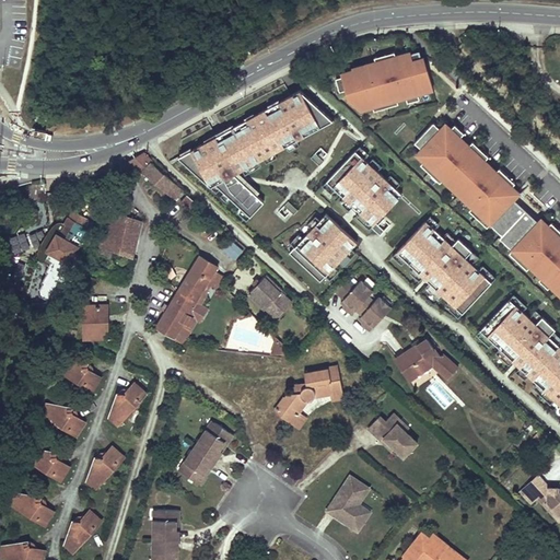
[(435,89),(431,70),(428,71),(424,57),(422,50),(415,53),(413,50),(398,55),(389,57),(391,59),(380,61),(380,60),(378,60),(354,67),(356,68),(343,71),(345,74),(348,88),(351,97),(362,108),(375,105),(376,105),(375,103),(399,96),(399,98),(400,98),(409,96),(421,93),(435,89)]
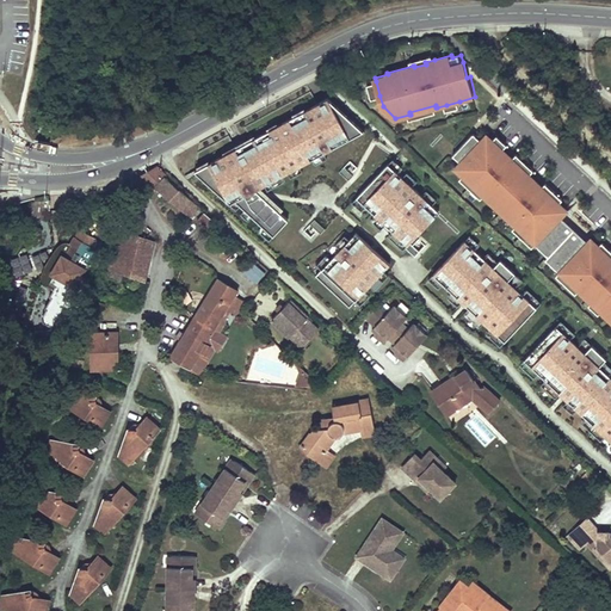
[(425,62),(434,60),(433,55),(412,61),(413,66),(414,66),(414,67),(426,65),(425,62)]
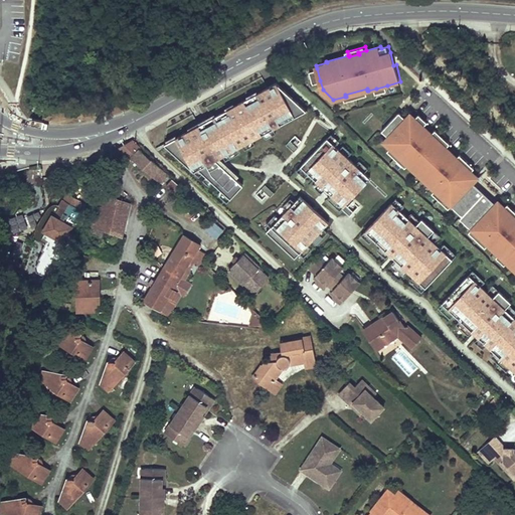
[(320,80),(317,68),(312,70),(315,82),(320,80)]
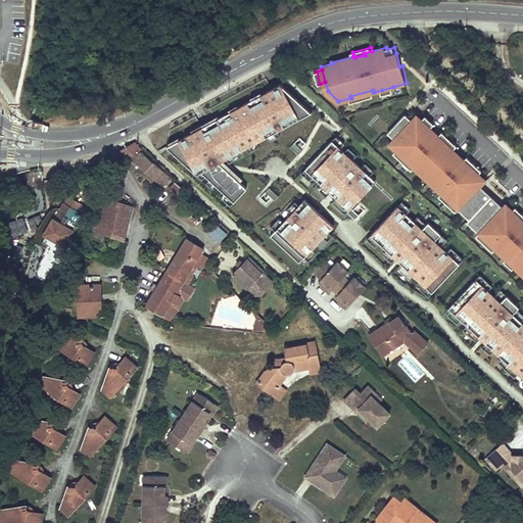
[(302,104),(282,85),(169,147),(198,176),(203,173),(207,177),(211,181),(218,186),(227,194),(236,203),(240,198),(248,190),(241,183),(221,163),(224,161),(229,159),(243,151),(248,149),(258,143),(269,137),(279,132),(310,115),(300,107),(302,104)]
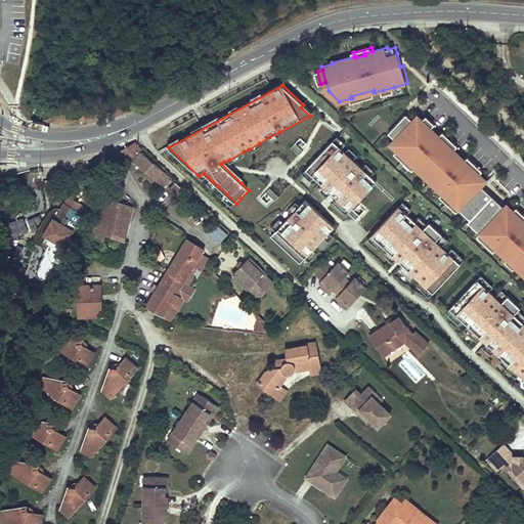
[(352,102),(376,96),(375,92),(374,92),(374,90),(351,96),(352,98),(351,98),(352,102)]
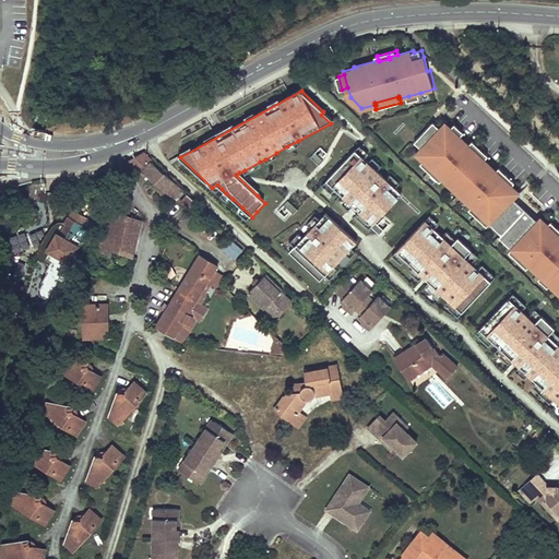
[(335,120),(324,110),(323,111),(321,115),(331,123),(335,120)]
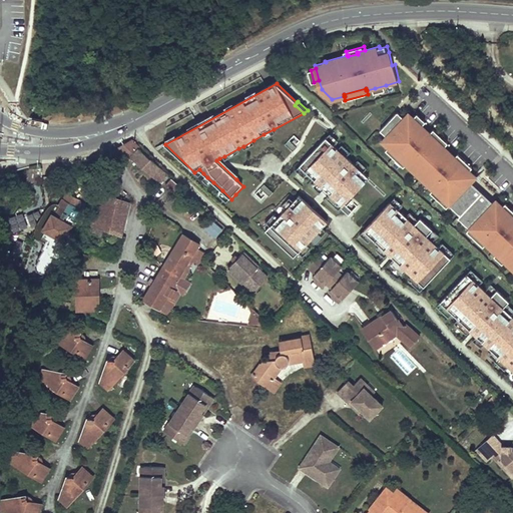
[(512,215),(504,207),(505,206),(498,199),(494,204),(489,199),(490,198),(478,186),(477,187),(472,183),(479,176),(472,170),(471,171),(457,157),(458,156),(447,146),(433,132),(425,124),(417,116),(412,112),(407,117),(401,111),(383,129),(390,135),(385,140),(392,147),(393,145),(410,161),(408,163),(436,189),(437,188),(453,203),(450,206),(461,216),(459,219),(470,229),(473,227),(488,242),(487,243),(488,243),(499,254),(500,253),(506,260),(505,261),(512,268),(512,215)]
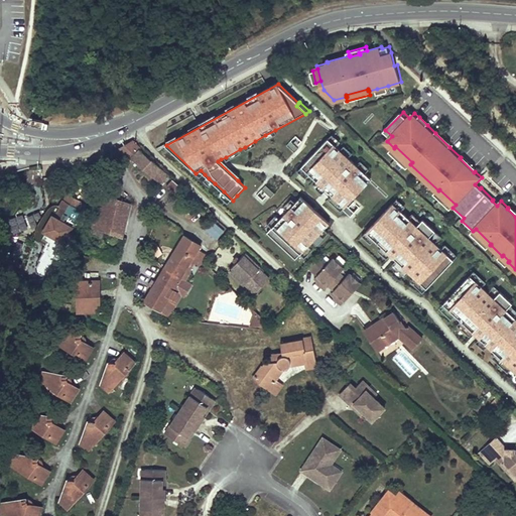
[(430,122),(422,114),(419,117),(427,125),(430,122)]
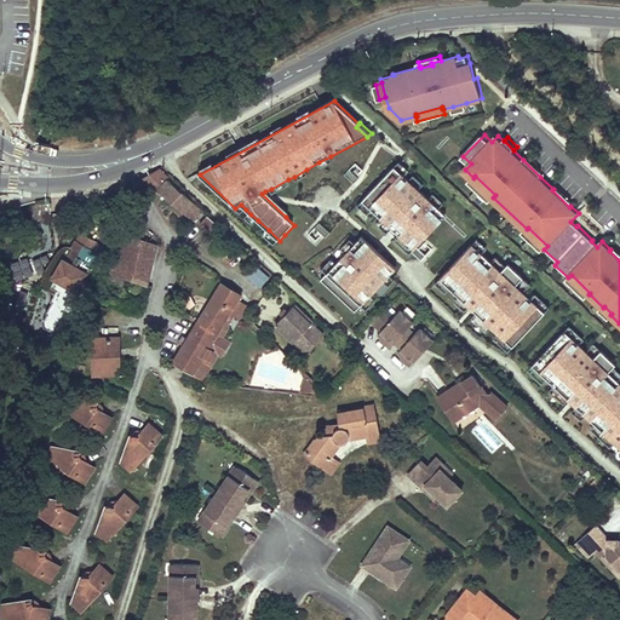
[(545,172),(527,155),(523,160),(540,177),(545,172)]
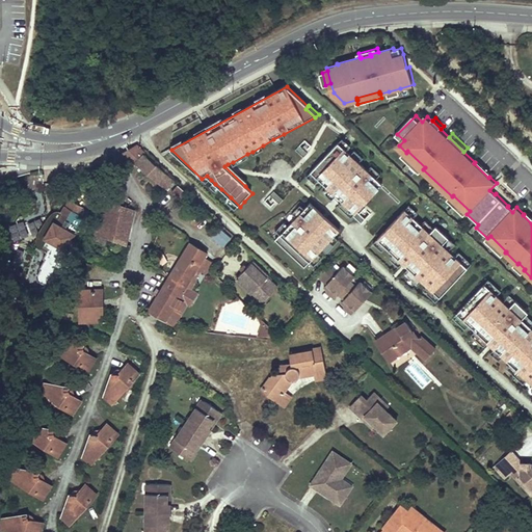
[(275,144),(286,138),(284,134),(273,139),(275,144)]
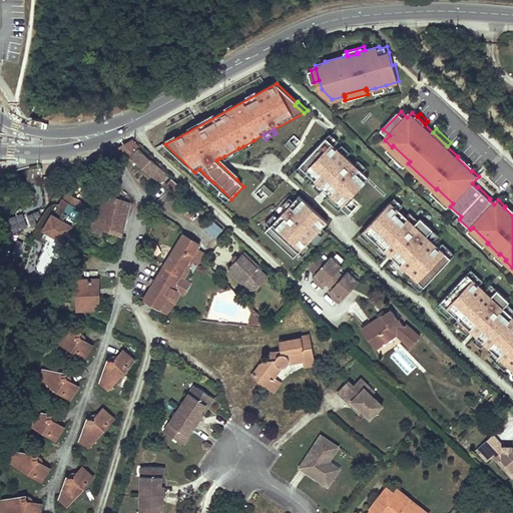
[(340,142),(331,134),(328,138),(336,146),(340,142)]
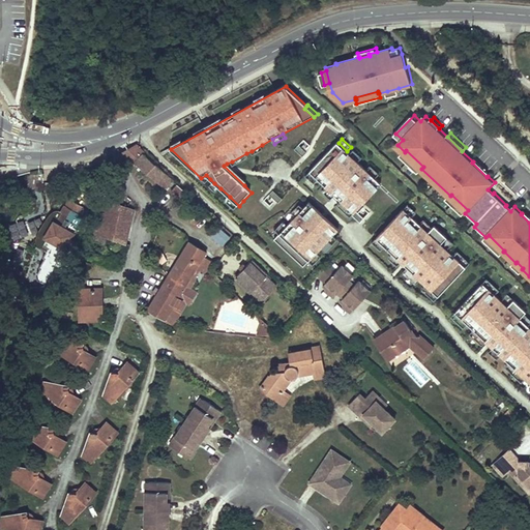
[(339,143),(311,172),(320,180),(327,187),(335,196),(343,202),(355,213),(382,184),(376,178),(367,171),(359,163),(351,154),(347,151),(339,143)]
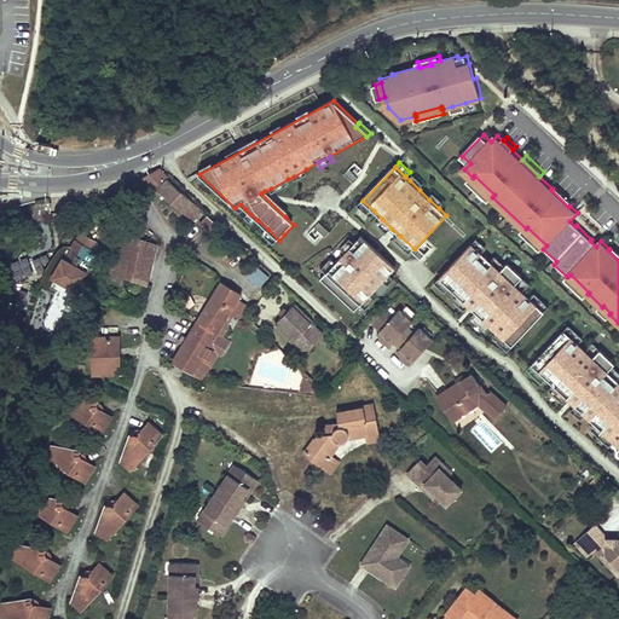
[(142,179),(145,183),(155,191),(157,187),(191,219),(201,208),(158,169),(142,179)]
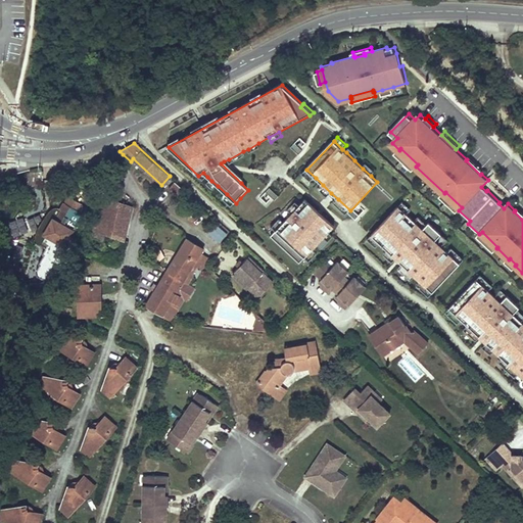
[(250,153),(260,147),(258,143),(248,149),(250,153)]
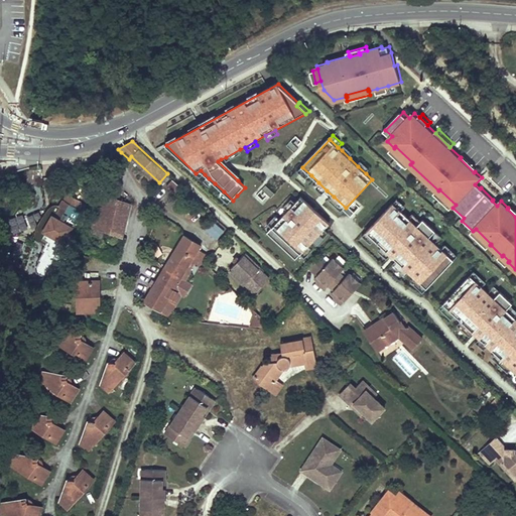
[(354,154),(345,146),(342,150),(350,158),(354,154)]
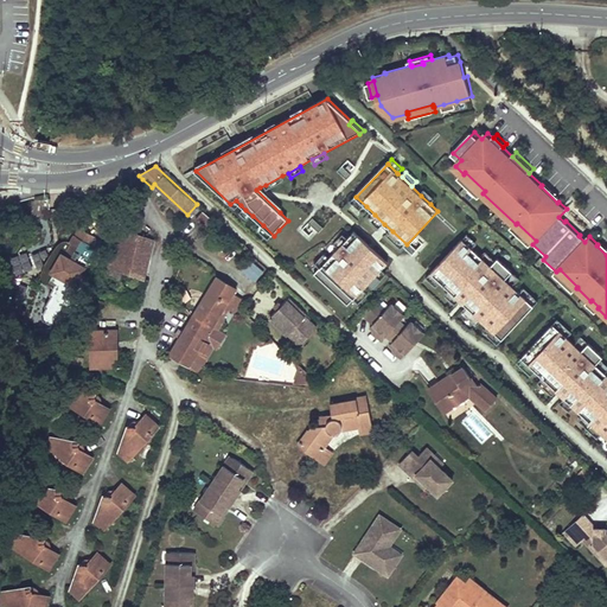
[(485,191),(465,172),(464,174),(460,177),(480,196),(483,193),(485,191)]
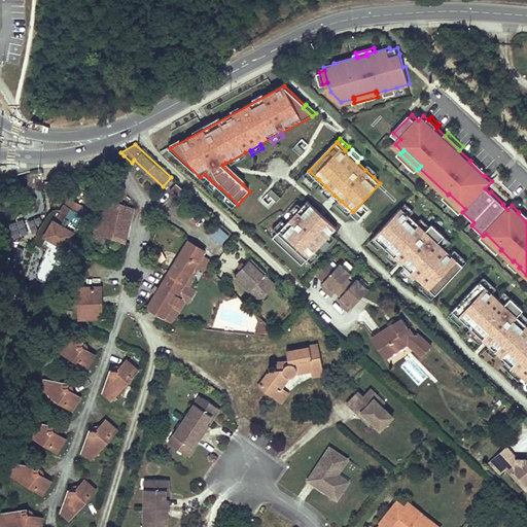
[(245,152),(231,161),(233,165),(247,156),(245,152)]
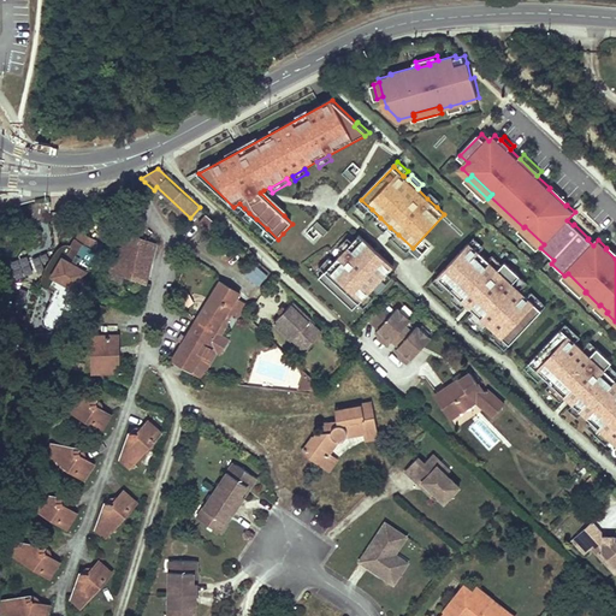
[(570,201),(552,184),(550,188),(549,189),(566,206),(567,205),(570,201)]
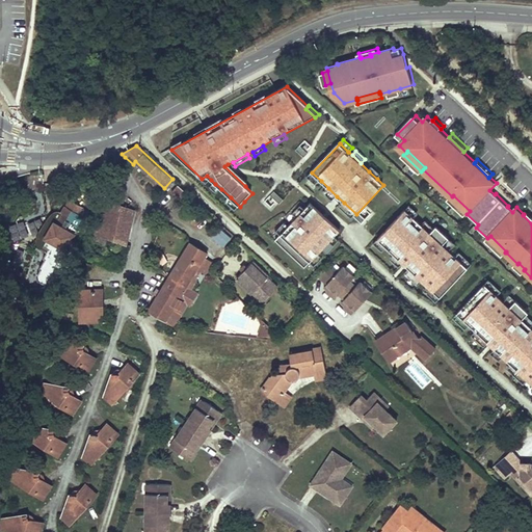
[(248,183),(228,164),(224,166),(245,186),(248,183)]
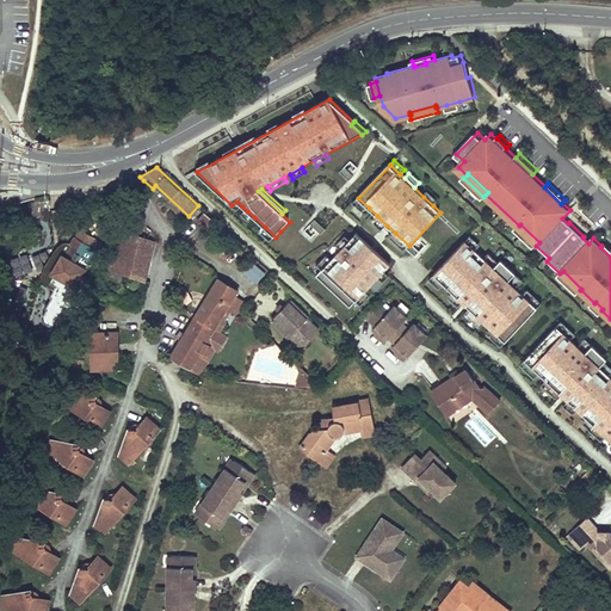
[(438,201),(429,192),(424,197),(433,205),(438,201)]
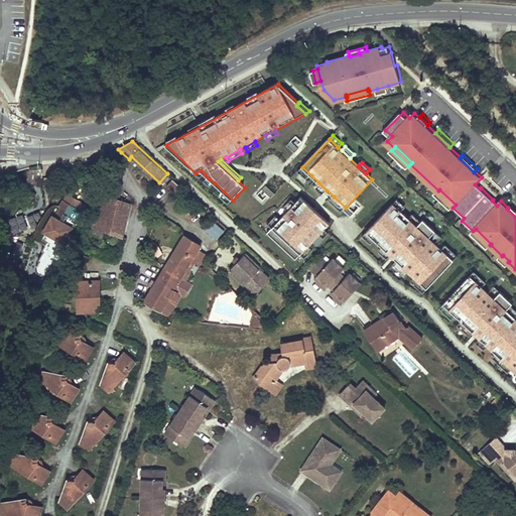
[(311,175),(302,167),(299,171),(307,179),(311,175)]
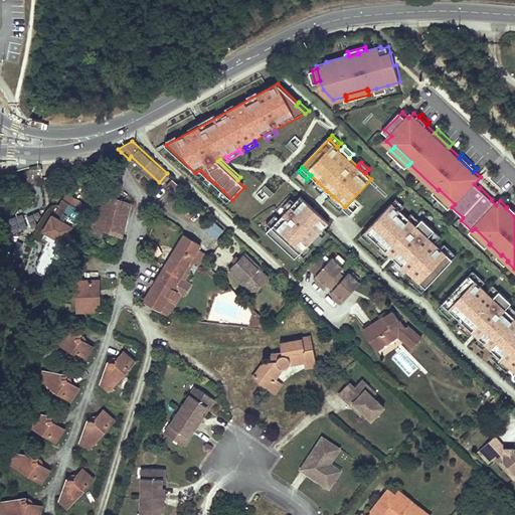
[(41,177),(41,176),(40,175),(40,169),(31,169),(25,182),(36,182),(37,177),(41,177)]
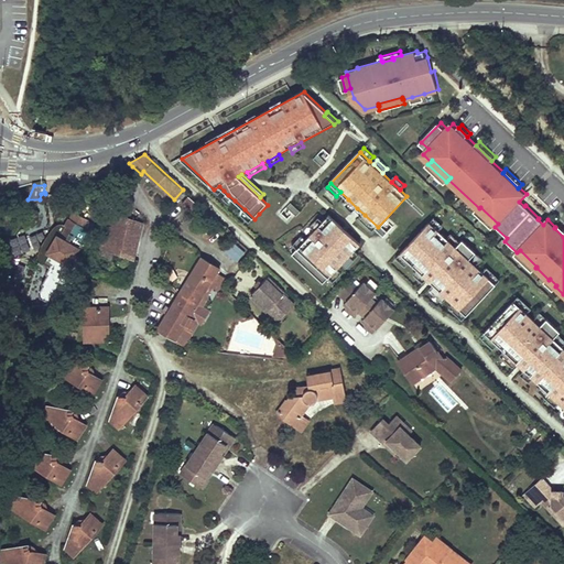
[(197,203),(188,195),(182,203),(191,212),(197,203)]
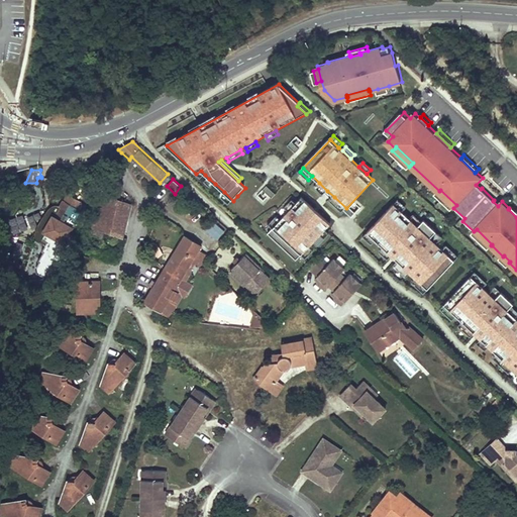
[(215,184),(209,179),(206,182),(211,188),(215,184)]
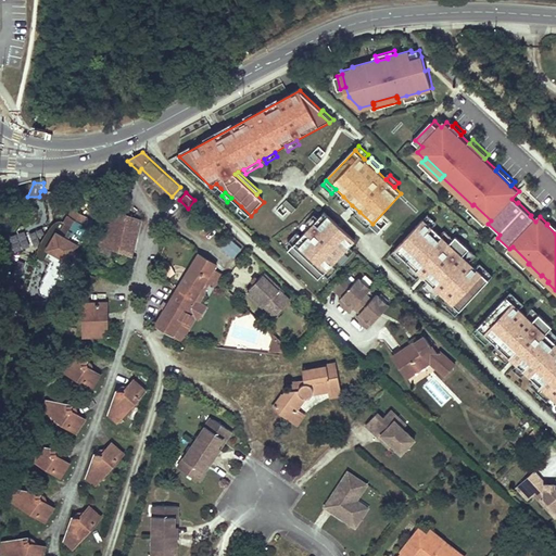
[(352,205),(343,197),(339,201),(349,210),(352,205)]
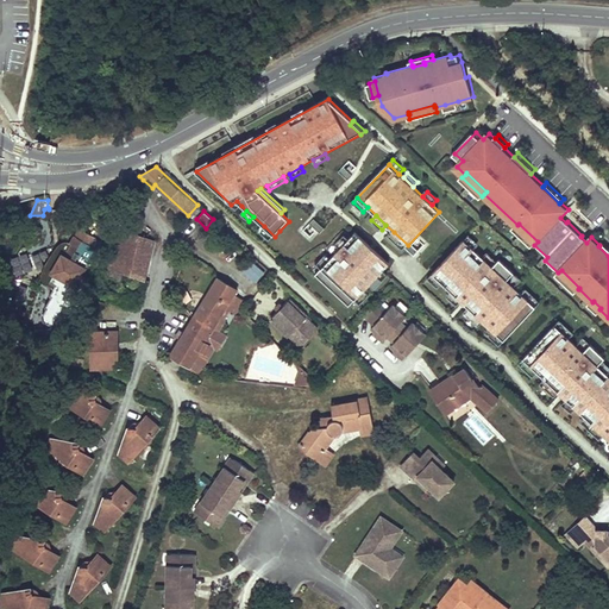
[(289,221),(280,231),(282,234),(292,224),(289,221)]
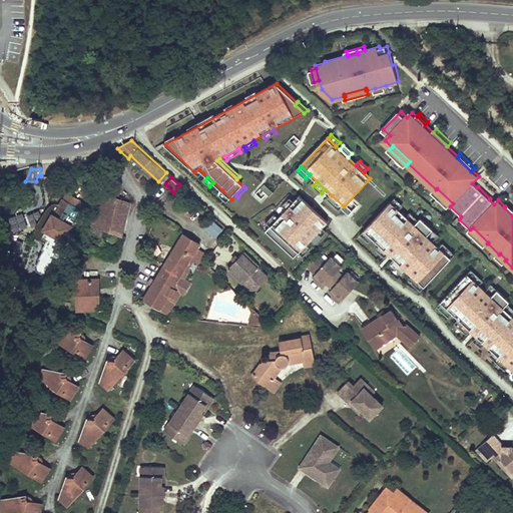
[(453,203),(437,188),(436,189),(433,192),(449,207),(450,206),(453,203)]
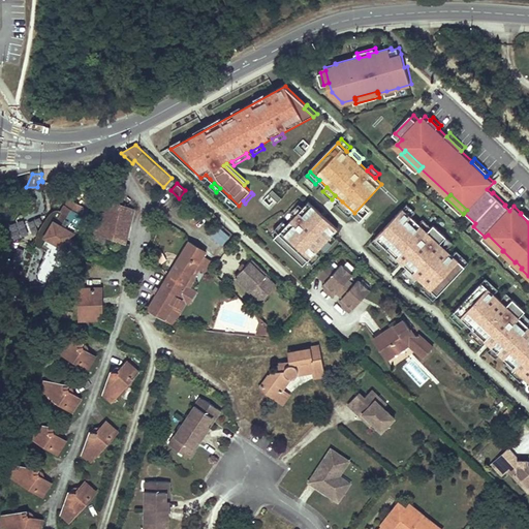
[(239,206),(229,196),(225,200),(235,209),(239,206)]
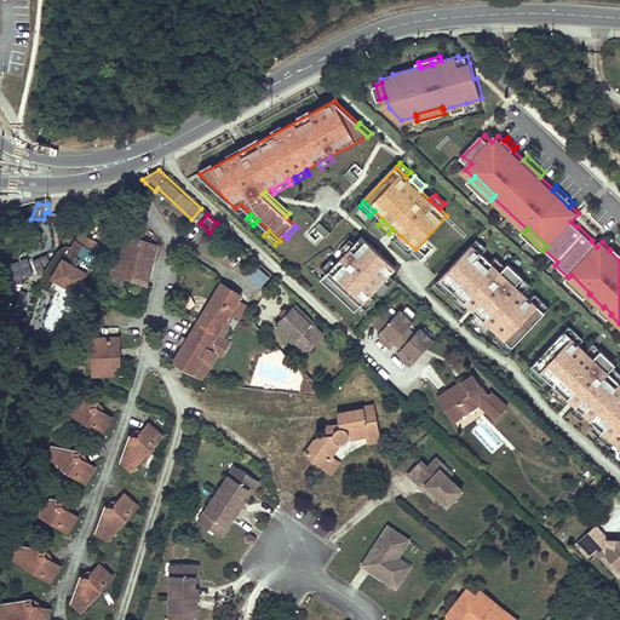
[(52,303),(49,308),(45,314),(47,315),(44,321),(44,328),(62,339),(89,294),(75,287),(76,285),(85,290),(92,275),(96,276),(109,252),(82,234),(76,244),(75,242),(64,260),(63,259),(52,276),(56,277),(50,287),(57,291),(50,302),(52,303)]
